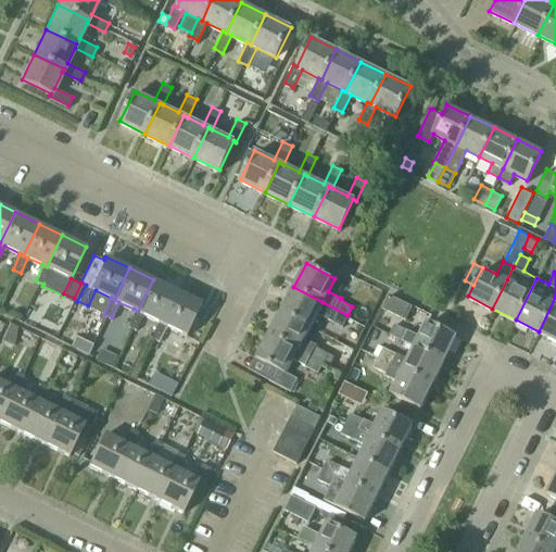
[(158,321),(161,323),(177,290),(153,279),(138,311),(134,309),(127,325),(135,328),(142,313),(158,321)]
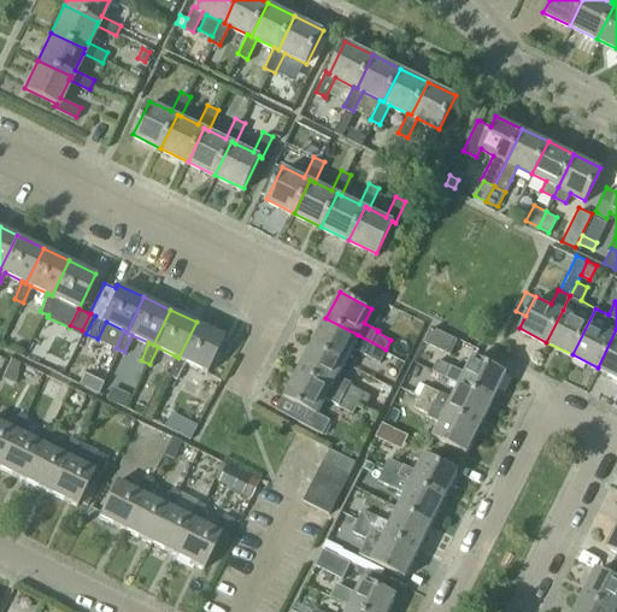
[(352,346),(365,353),(380,360),(386,349),(358,335),(325,318),(312,343),(344,360),(352,346)]
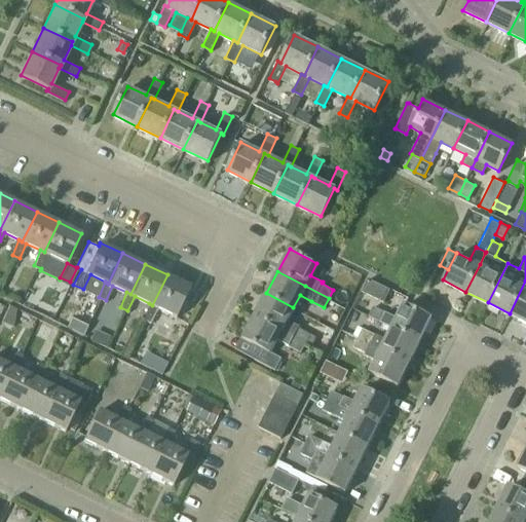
[(190,286),(167,274),(152,305),(149,303),(143,319),(150,322),(157,307),(175,317),(190,286)]
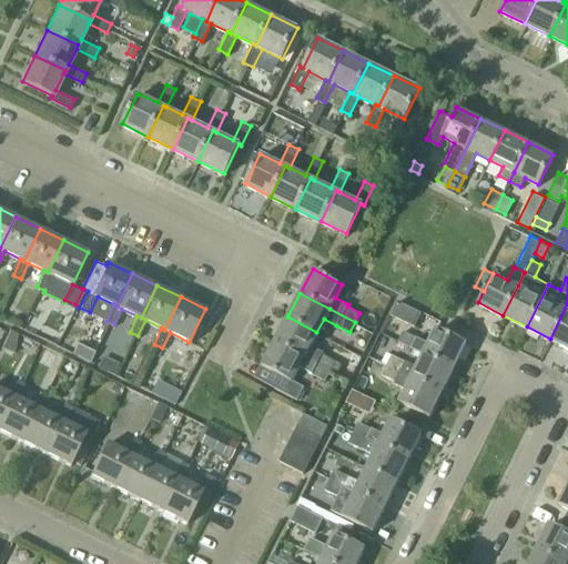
[(422,311),(397,299),(391,313),(415,325),(422,311)]
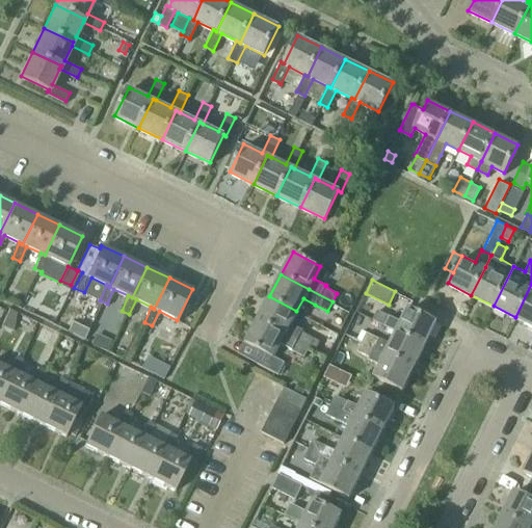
[(531,284),(515,317),(531,325),(531,284)]
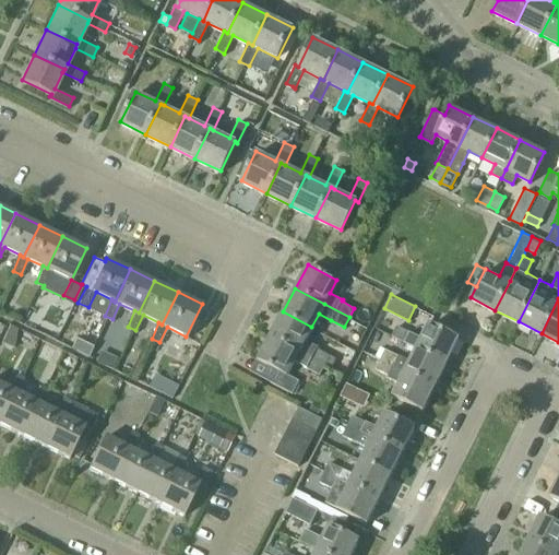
[(271,334),(299,350),(324,363),(324,364),(330,367),(335,357),(318,346),(319,345),(306,338),(311,327),(283,311),(271,334)]
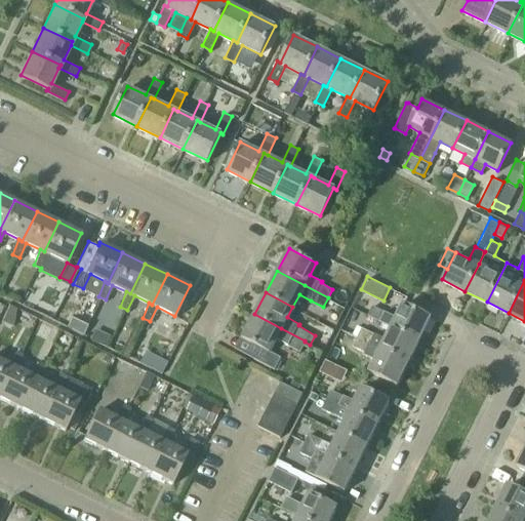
[(9,302),(1,318),(12,323),(15,305),(9,302)]
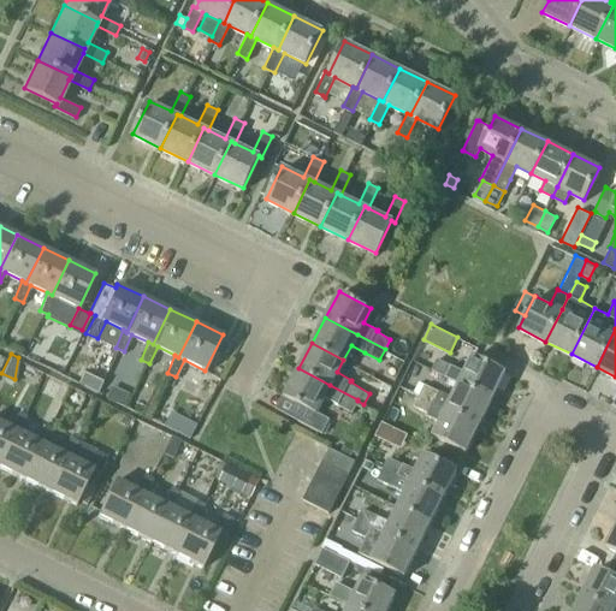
[(504,371),(472,355),(465,371),(451,365),(437,357),(431,367),(446,375),(458,381),(491,397),(504,371)]
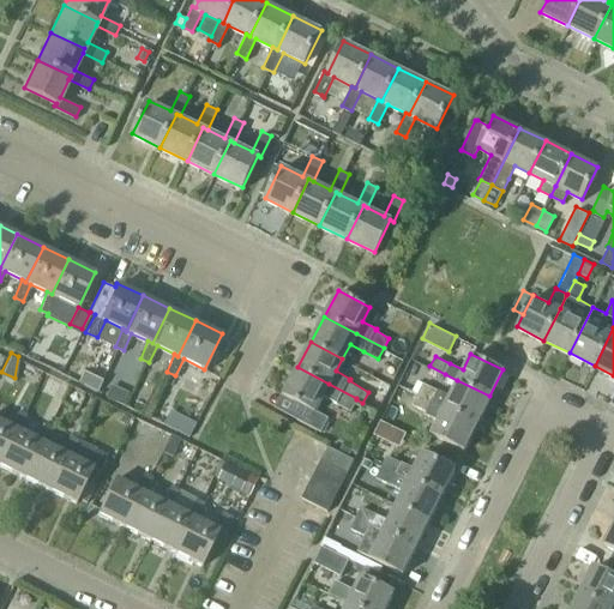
[(315,409),(324,395),(350,409),(356,399),(356,398),(329,384),(298,367),(283,393),(304,404),(296,417),(320,430),(327,416),(315,409)]
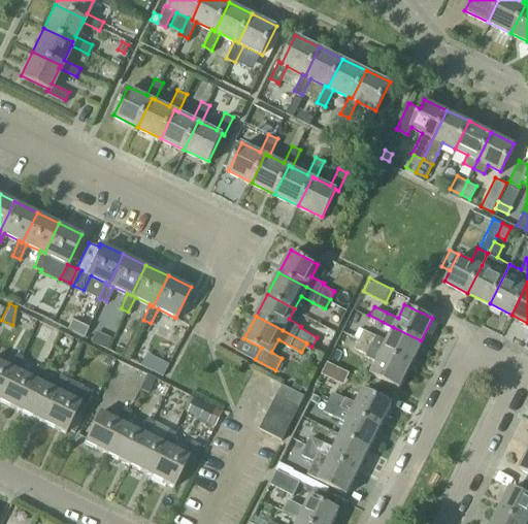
[(359,326),(355,335),(359,337),(364,328),(359,326)]
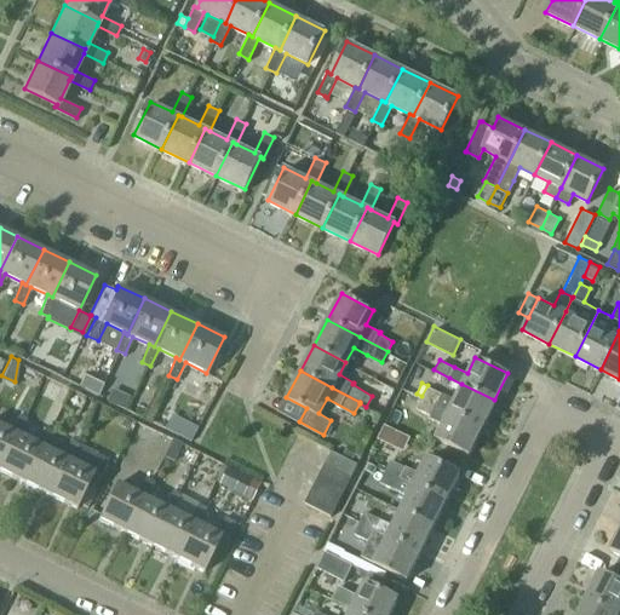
[(461,384),(454,398),(442,392),(428,385),(422,396),(449,409),(482,426),(494,400),(461,384)]
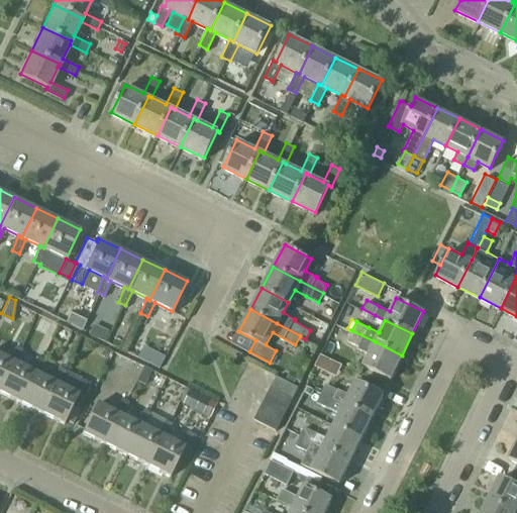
[(402,355),(375,341),(351,330),(347,339),(358,345),(357,347),(369,353),(364,365),(391,378),(402,355)]
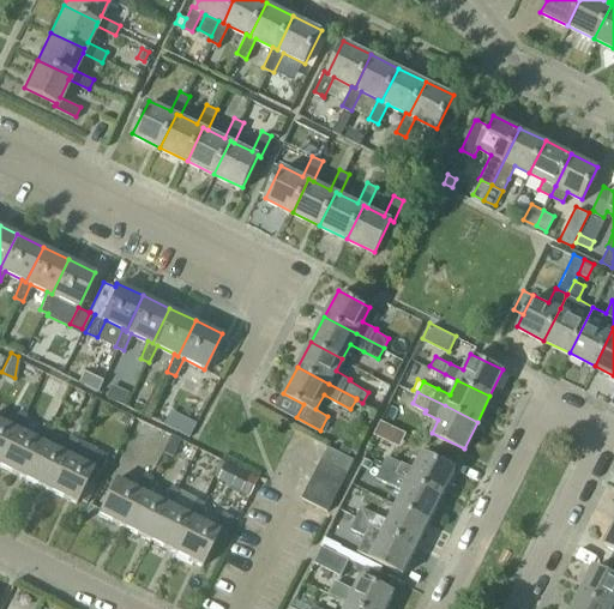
[(0,457),(14,429),(19,429),(26,412),(18,408),(10,424),(0,420),(0,457)]
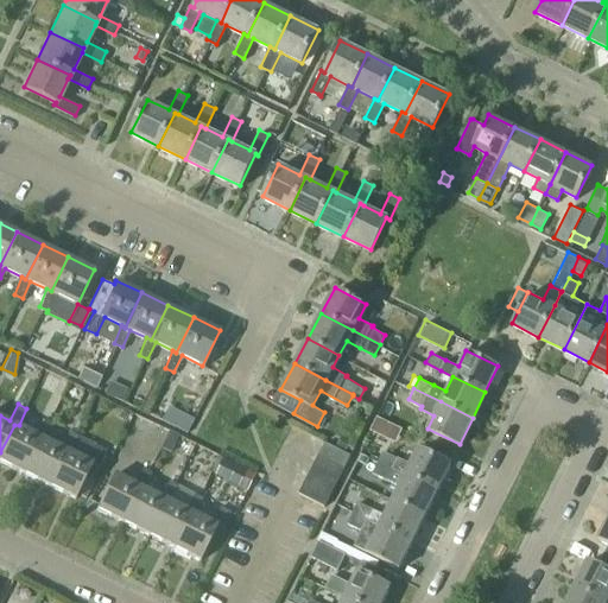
[(173,424),(187,430),(194,417),(181,410),(173,424)]
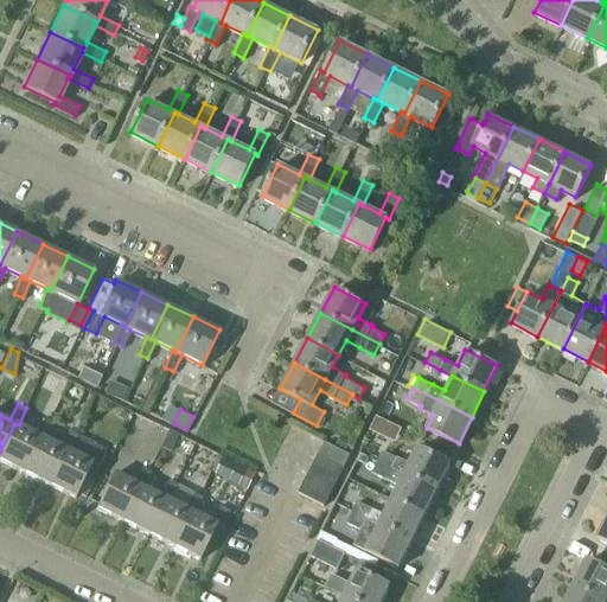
[(402,427),(376,414),(369,427),(395,440),(402,427)]
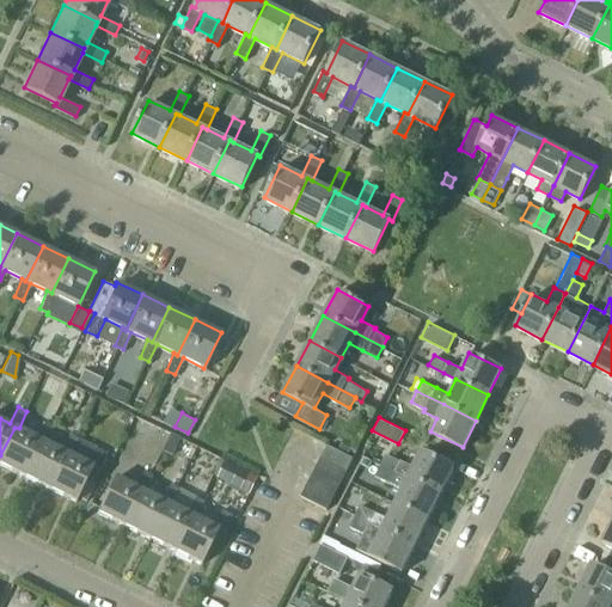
[(14,428),(0,455),(0,461),(23,473),(41,439),(44,441),(51,423),(44,420),(36,436),(19,428),(14,428)]
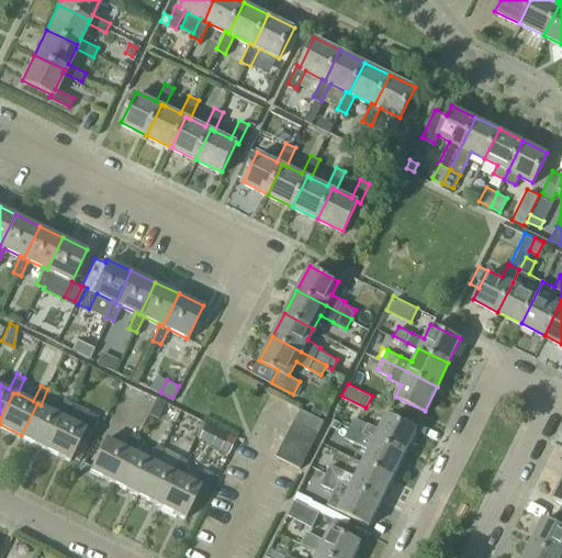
[(157,416),(165,400),(156,395),(148,412),(157,416)]
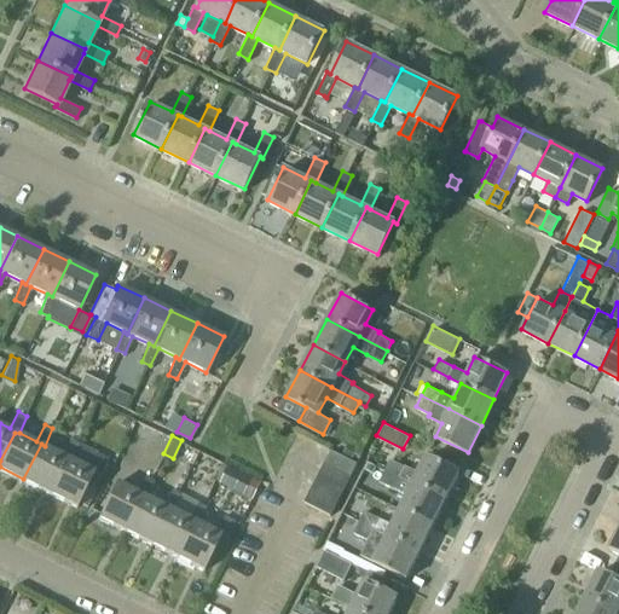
[(41,444),(23,479),(50,492),(67,457),(71,459),(79,441),(70,438),(62,455),(45,446),(41,444)]
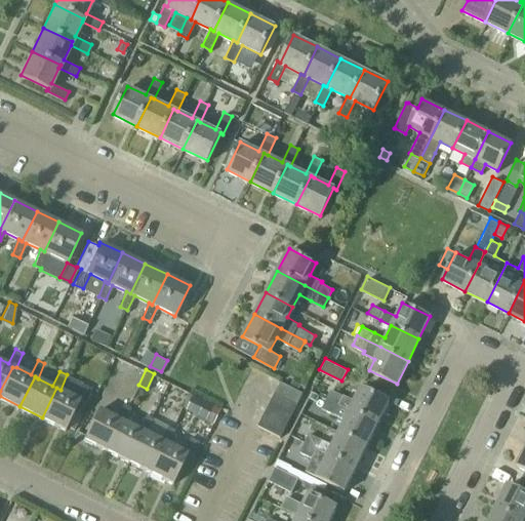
[(294,375),(290,383),(298,387),(303,379),(294,375)]
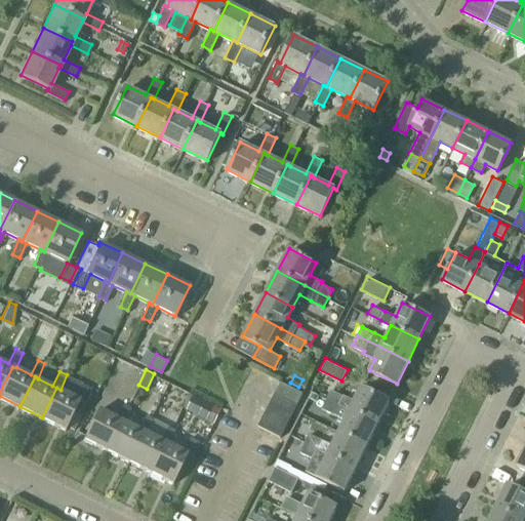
[(275,391),(296,402),(303,392),(280,381),(275,391)]
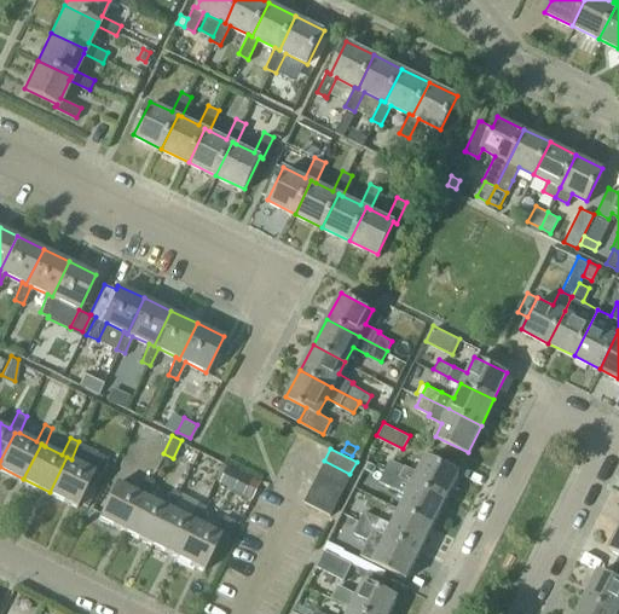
[(88,468),(71,459),(67,457),(50,492),(76,505),(79,499),(86,485),(93,470),(99,474),(108,456),(97,451),(88,468)]
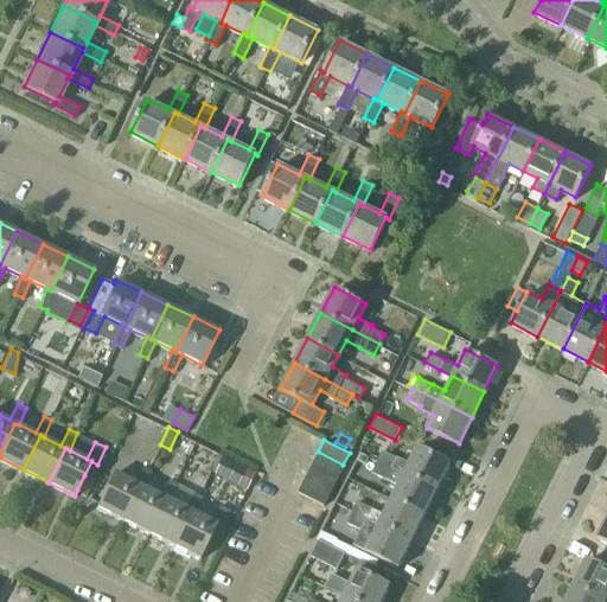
[(397,456),(393,466),(436,488),(449,462),(417,446),(409,462),(397,456)]
